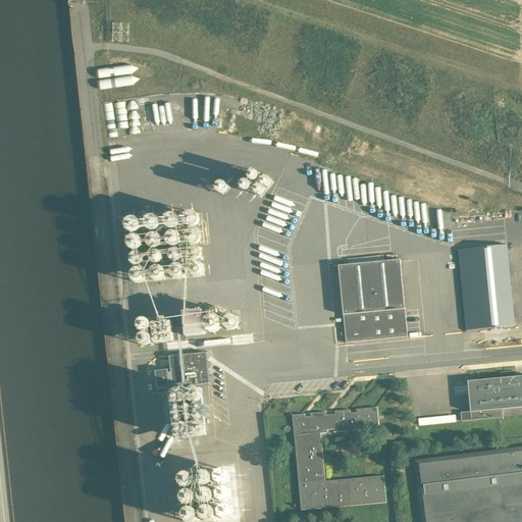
[(191,277),(202,273),(202,269),(204,263),(208,251),(208,249),(198,245),(189,245),(189,242),(186,231),(181,231),(169,236),(165,235),(157,235),(145,239),(143,245),(134,245),(133,262),(145,266),(137,269),(135,275),(138,282),(143,282),(151,280),(152,276),(157,274),(167,278),(171,276),(173,270),(175,276),(191,277)]
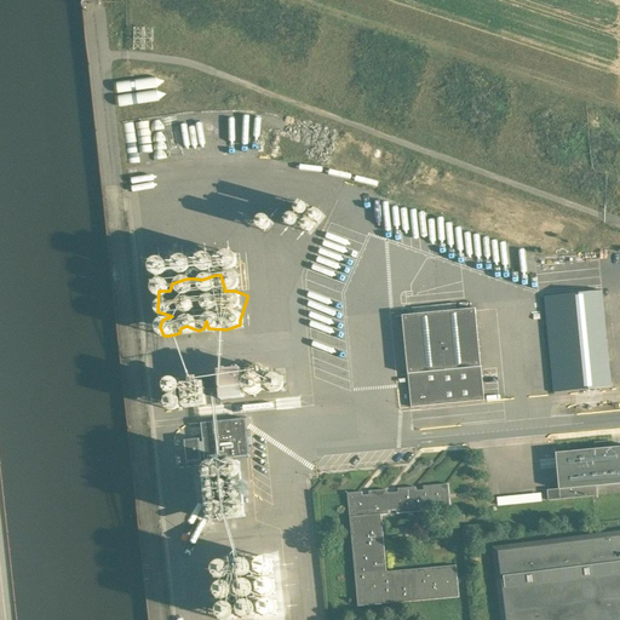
[(602,291),(545,296),(555,394),(612,388),(602,291)]
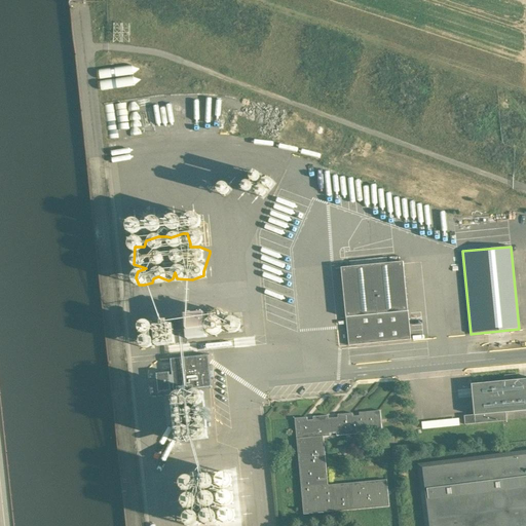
[(342,267),(348,335),(349,345),(411,339),(410,329),(404,261),(342,267)]
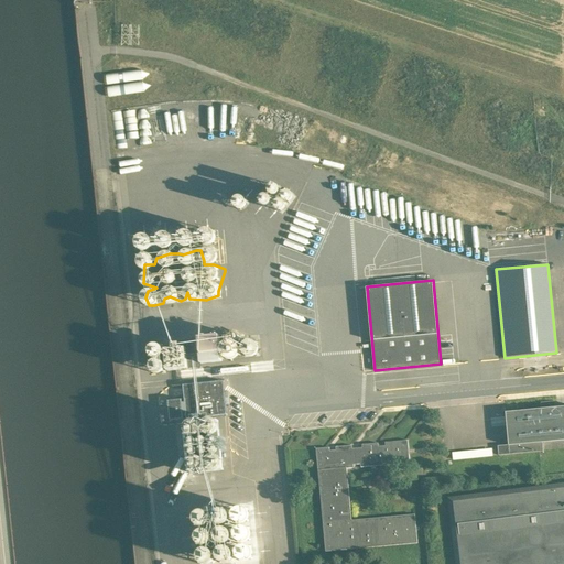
[(202,367),(202,364),(223,361),(219,334),(198,336),(198,343),(184,344),(184,348),(165,349),(167,370),(202,367)]
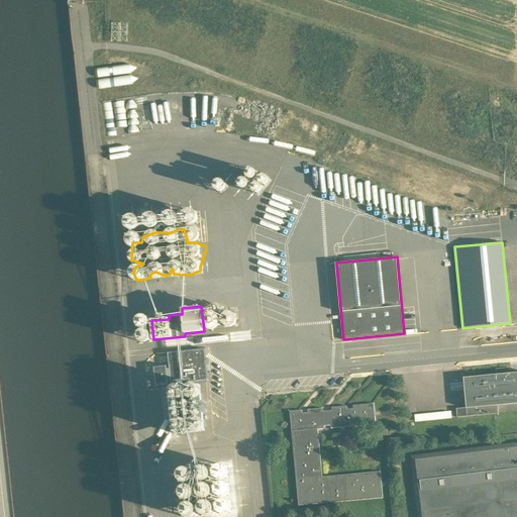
[(168,352),(169,366),(171,383),(209,379),(207,363),(206,347),(168,352)]
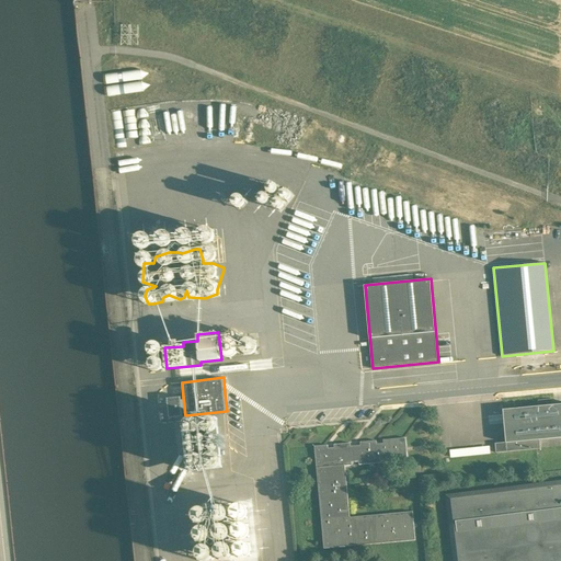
[(560,403),(503,410),(504,421),(506,442),(495,443),(496,451),(536,448),(540,448),(539,439),(560,437),(560,403)]
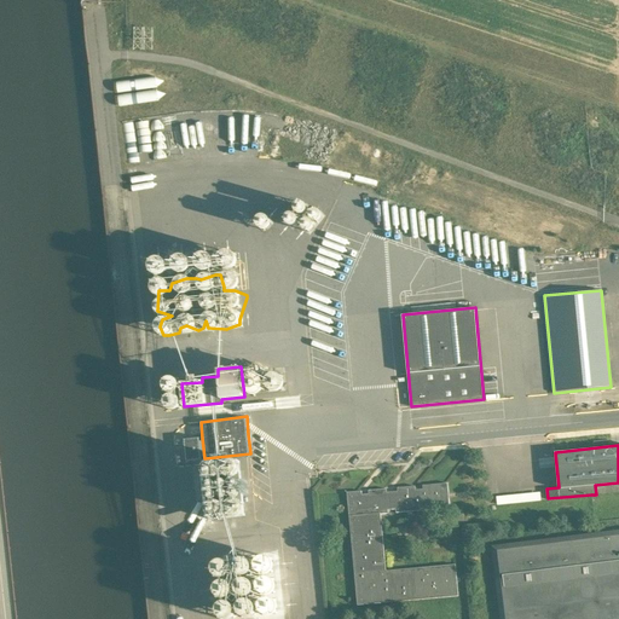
[(386,570),(381,514),(388,513),(388,509),(397,509),(397,512),(421,509),(421,508),(424,508),(426,509),(450,507),(449,495),(447,482),(423,485),(423,489),(417,490),(417,487),(415,487),(415,486),(398,487),(398,490),(397,490),(397,491),(388,492),(388,490),(387,491),(386,489),(369,490),(369,492),(368,492),(368,495),(362,495),(362,491),(347,492),(350,516),(358,605),(458,595),(456,563),(386,570)]
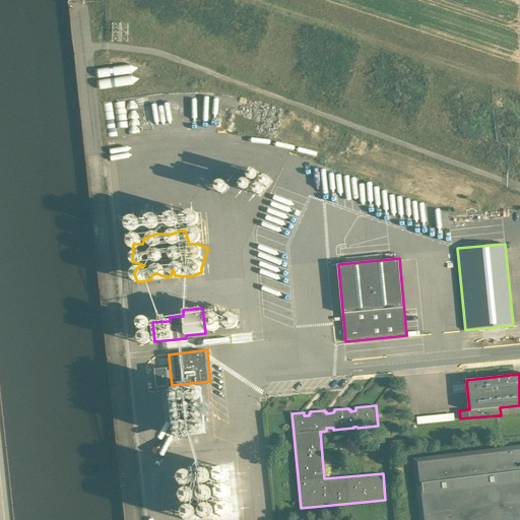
[(519,519),(519,445),(413,458),(420,519),(519,519)]
